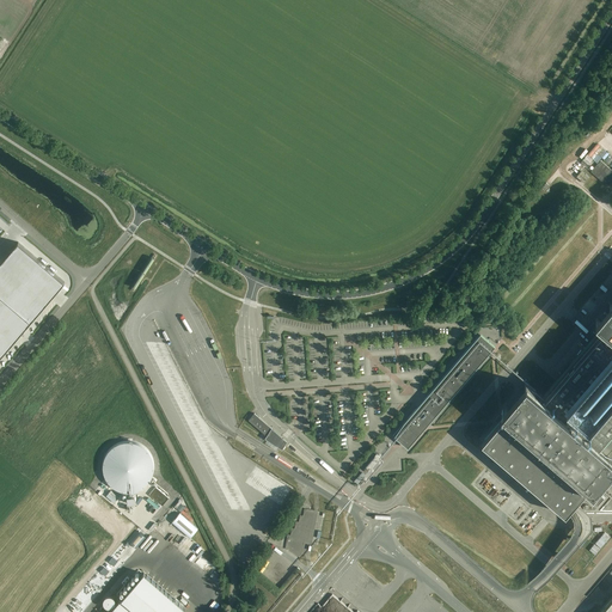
[(611,127),(610,126),(601,138),(607,142),(605,145),(610,147),(611,144),(611,127)]
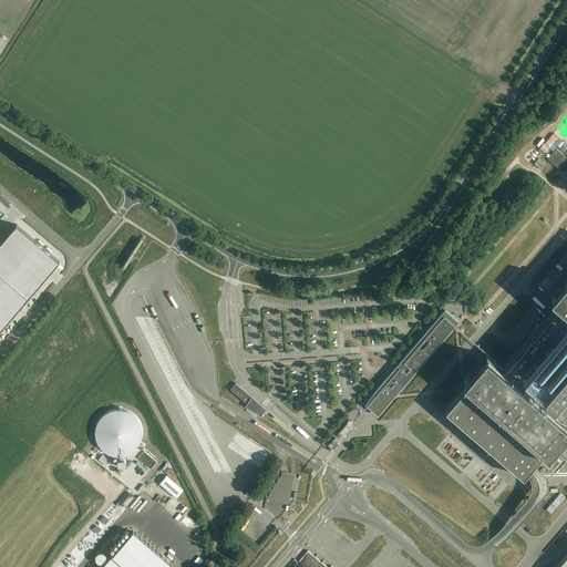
[(540,136),(545,142),(554,133),(549,129),(540,136)]
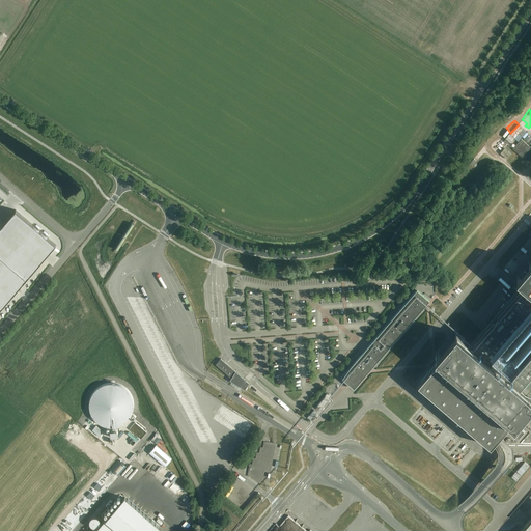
[(527,162),(530,156),(530,147),(522,140),(512,149),(527,162)]
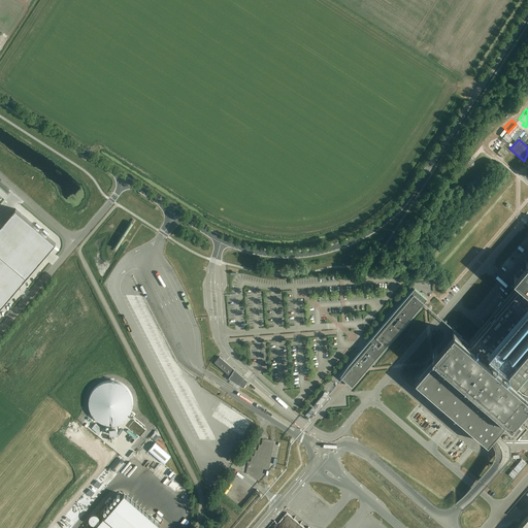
[(503,158),(507,153),(501,147),(497,152),(503,158)]
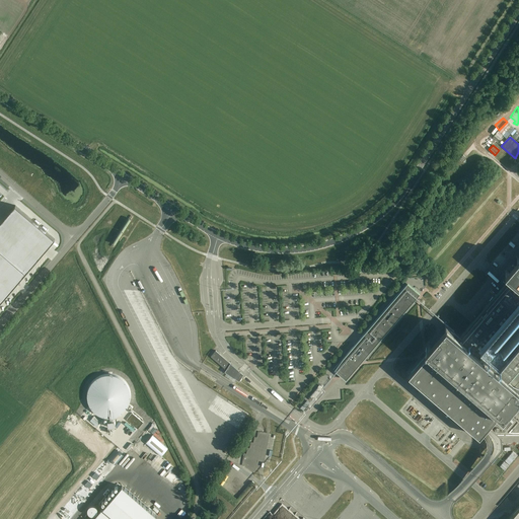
[(0,223),(0,303),(55,239),(15,206),(0,223)]
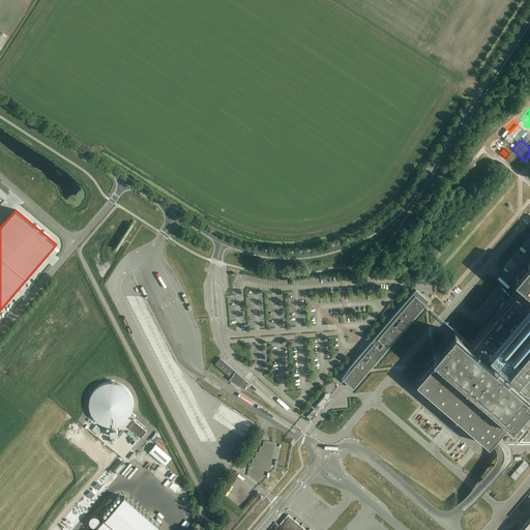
[(529,374),(529,375),(529,263),(529,262),(517,276),(525,284),(488,327),(471,346),(455,331),(454,333),(438,352),(435,356),(435,357),(436,356),(438,358),(417,383),(490,445),(494,440),(510,420),(513,422),(512,423),(513,424),(517,419),(513,416),(511,419),(507,416),(511,411),(512,412),(513,411),(512,410),(526,393),(519,386),(529,374)]
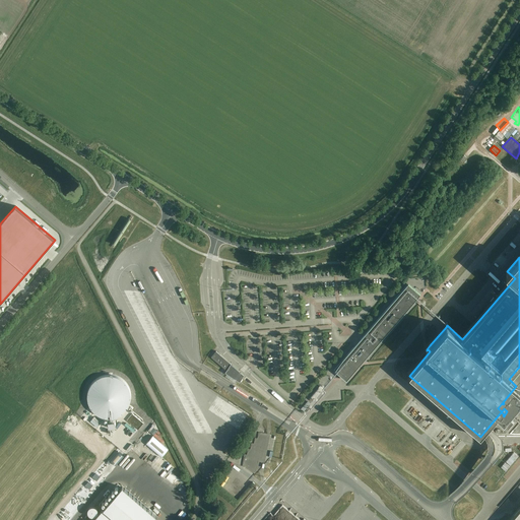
[(346,381),(420,295),(408,283),(334,370),(346,381)]
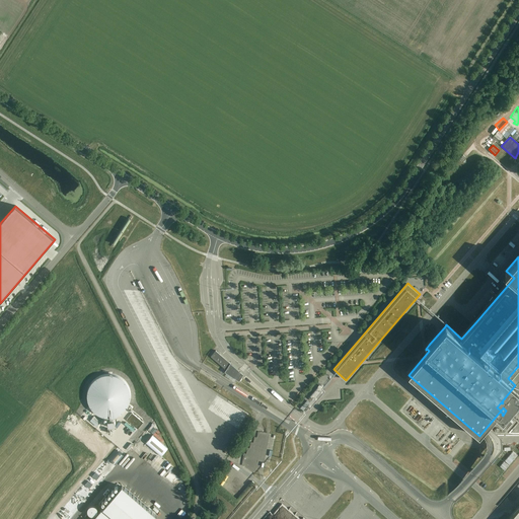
[(239,381),(243,375),(216,351),(211,357),(225,369),(226,370),(225,372),(239,381)]
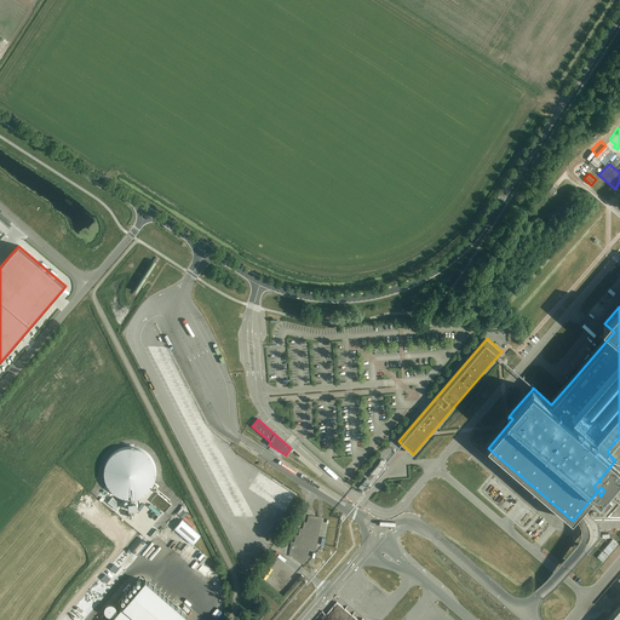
[(150,455),(143,449),(136,447),(127,447),(119,449),(112,454),(107,461),(104,470),(105,480),(109,487),(115,494),(124,498),(132,499),(141,497),(148,493),(153,486),(156,478),(156,470),(154,463),(150,455)]
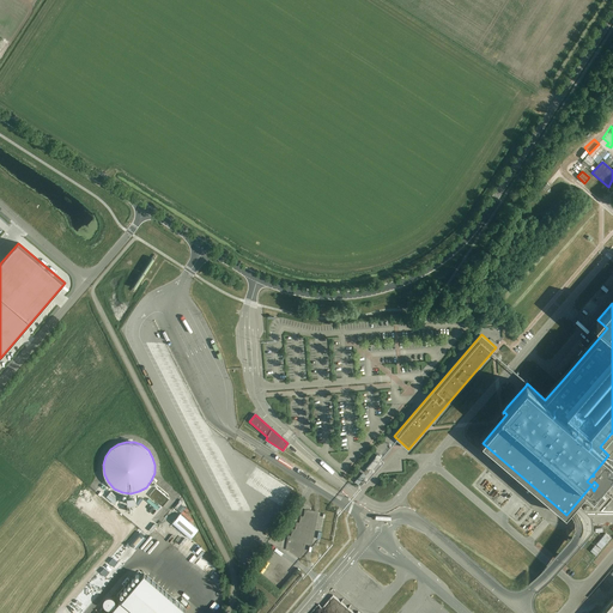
[(368,474),(382,459),(378,455),(364,471),(368,474)]
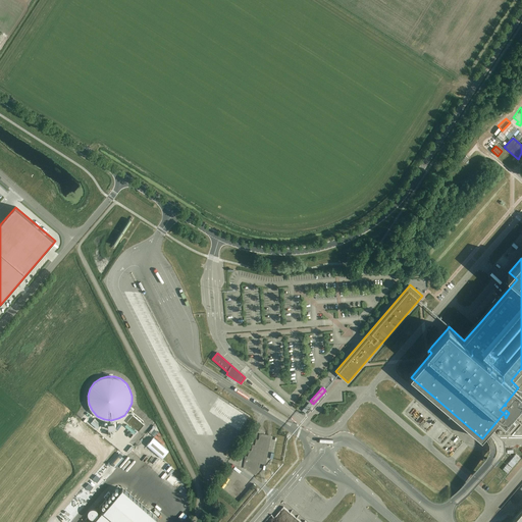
[(305,413),(312,405),(309,403),(302,411),(305,413)]
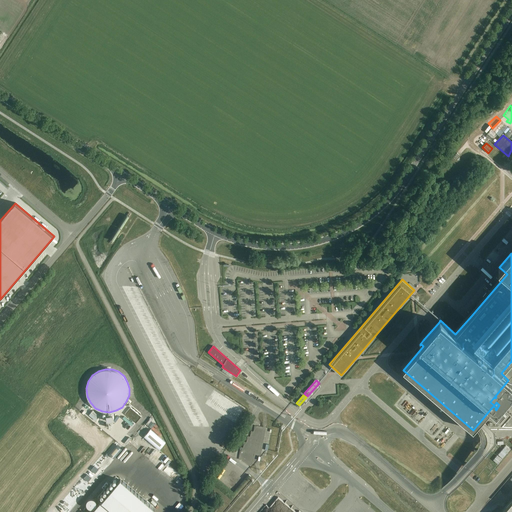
[(151,429),(144,437),(159,450),(166,442),(151,429)]
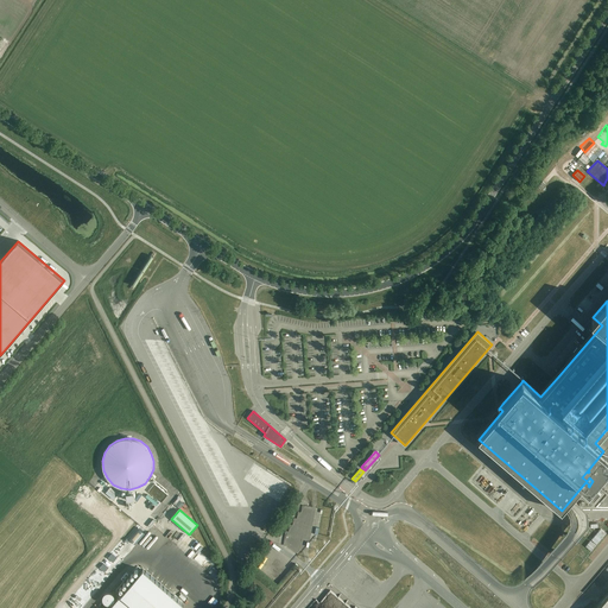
[(285,551),(293,557),(298,551),(289,545),(285,551)]
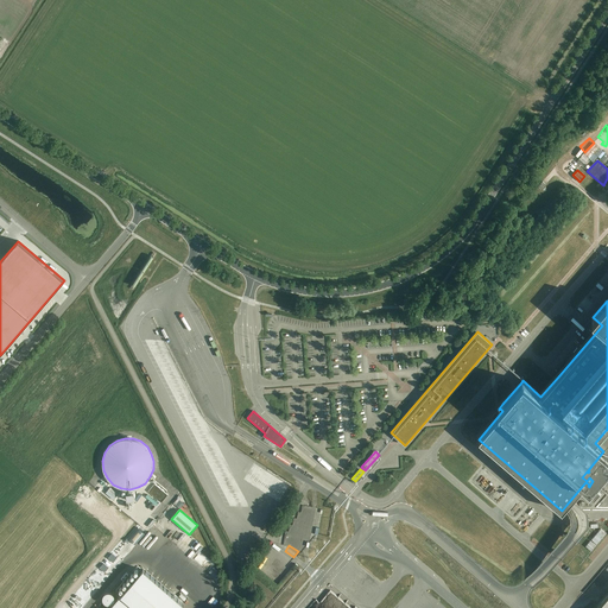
[(143,569),(108,607),(178,607),(183,603),(143,569)]
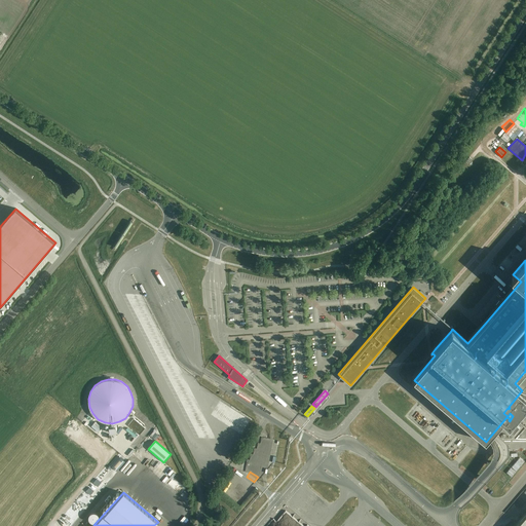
[(184,512),(187,506),(181,502),(178,509),(184,512)]
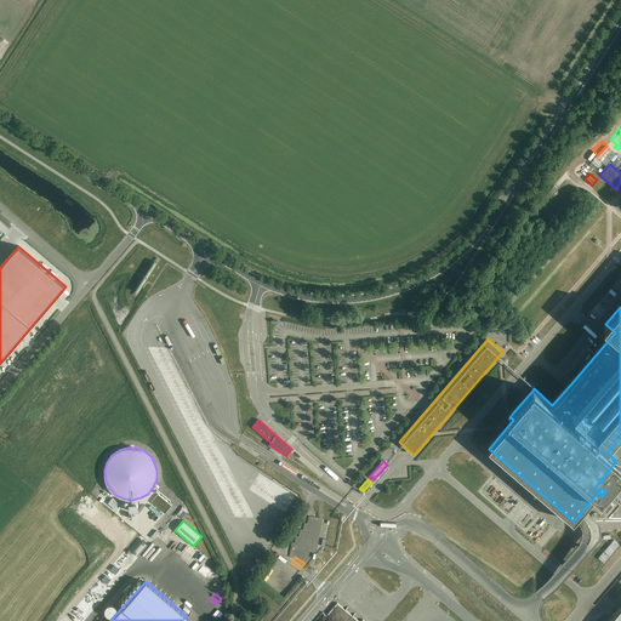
[(620,620),(620,608),(609,620),(620,620)]
